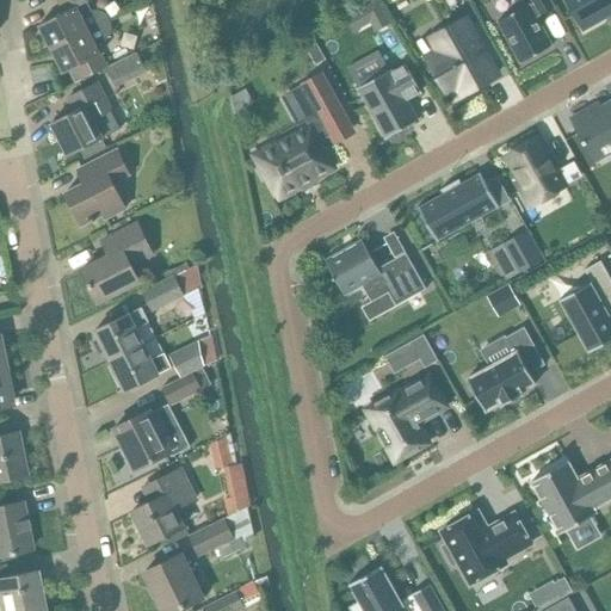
[(65,12),(39,25),(51,49),(110,20),(107,17),(104,13),(100,11),(97,11),(92,11),(87,1),(90,0),(57,0),(59,0),(65,12)]
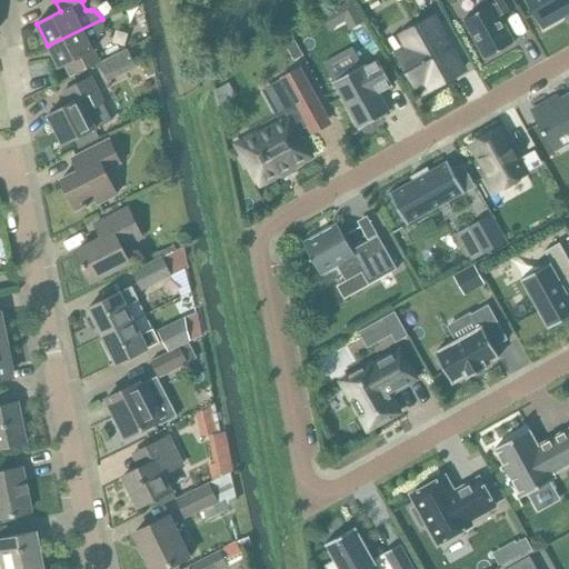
[(350,29),(365,21),(352,0),(348,0),(337,7),(350,29)]
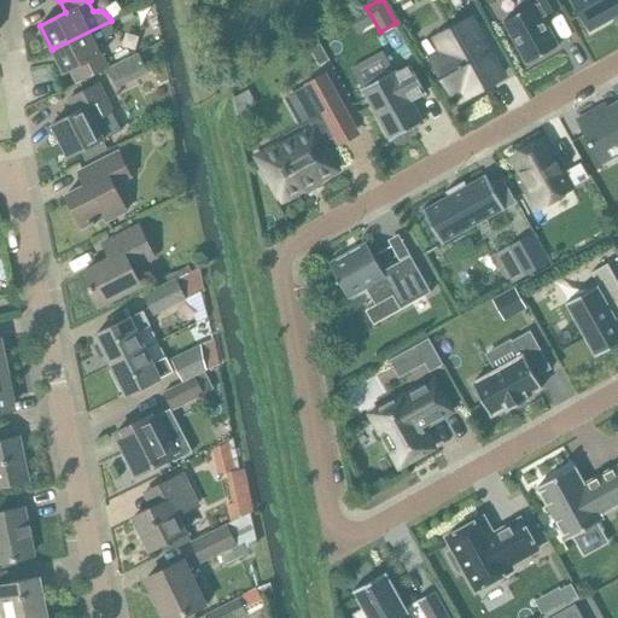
[(503,21),(526,63),(559,45),(543,17),(560,7),(555,0),(538,0),(540,1),(536,4),(535,3),(503,21)]
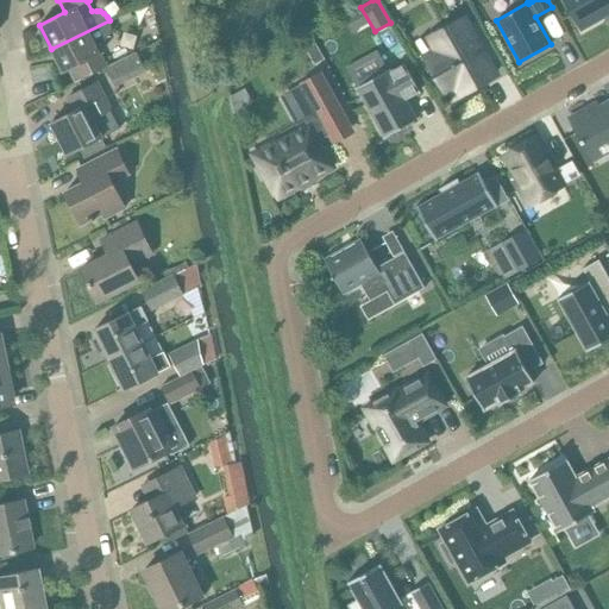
[(608,0),(565,0),(582,29),(608,13),(608,0)]
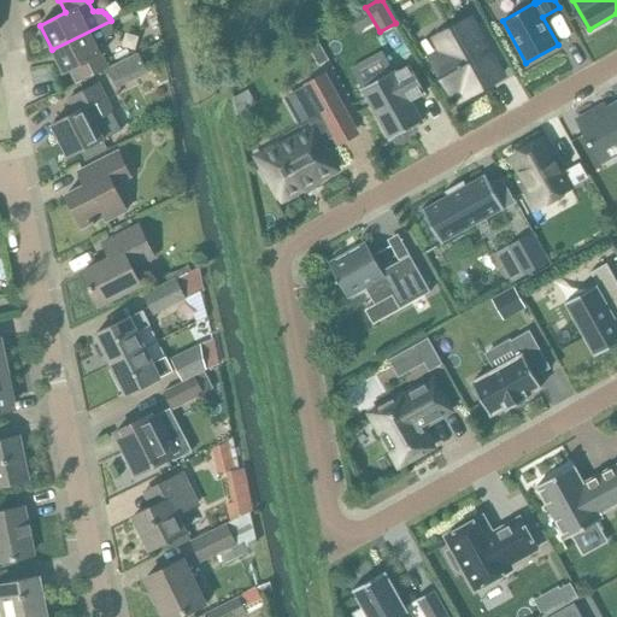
[(498,66),(471,18),(438,36),(446,52),(434,59),(452,92),(465,84),(470,94),(493,82),(487,72),(498,66)]
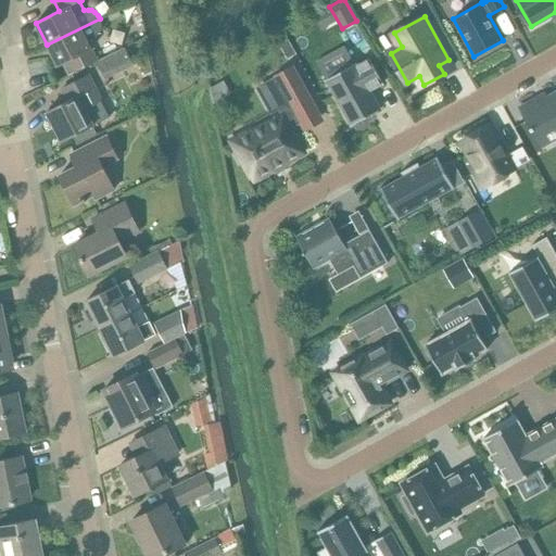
[(100,19),(47,45),(58,66),(68,61),(75,73),(98,61),(88,42),(95,38),(97,36),(100,30),(101,27),(101,26),(101,21),(100,19)]
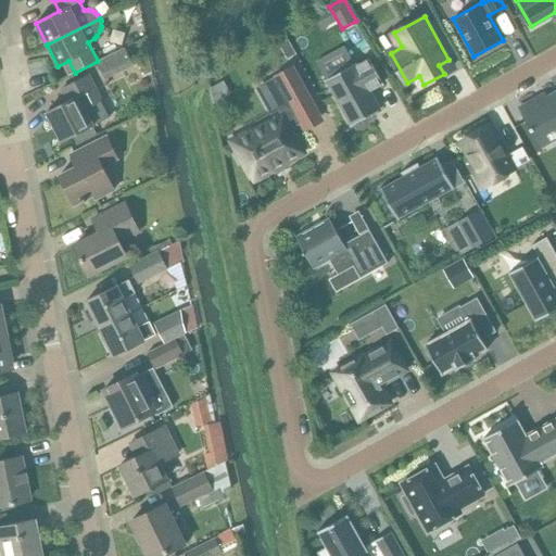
[(133,66),(125,49),(97,63),(105,79),(133,66)]
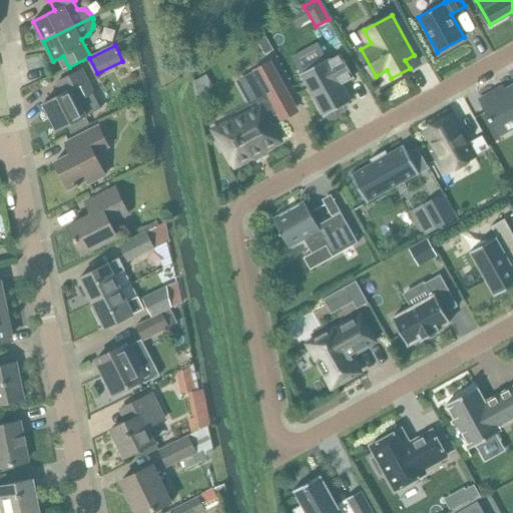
[(352,100),(342,83),(354,77),(341,54),(330,61),(328,58),(301,74),(325,116),(352,100)]
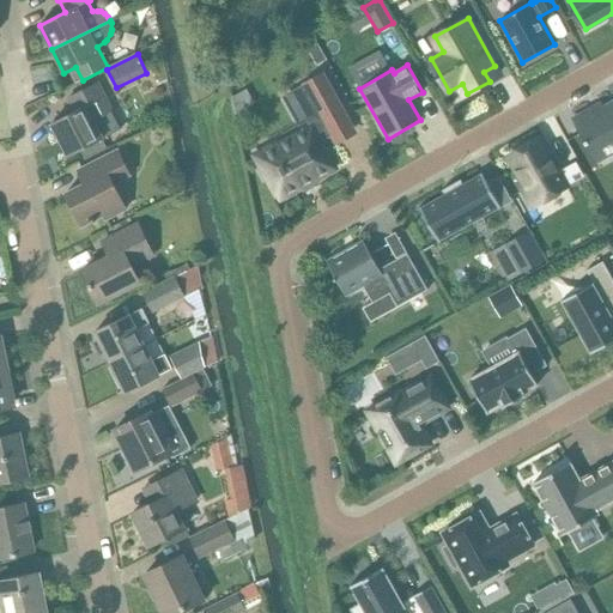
[(277,144),(258,155),(262,164),(281,198),(334,168),(321,143),(334,135),(325,119),(341,109),(322,76),(301,87),(315,113),(305,119),(311,128),(278,147),(277,144)]
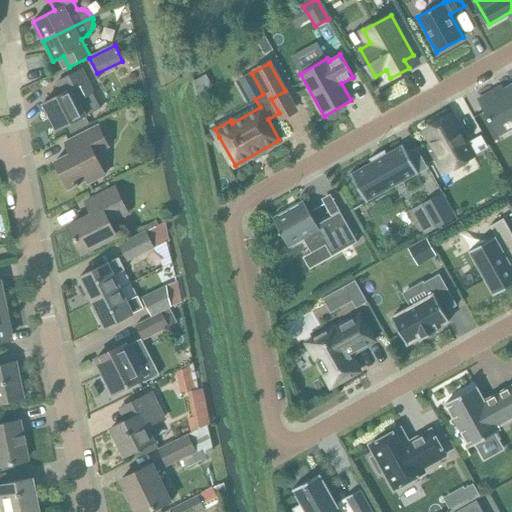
[(64,92),(44,102),(58,130),(67,125),(70,132),(88,123),(85,117),(86,116),(101,108),(94,93),(82,69),(77,72),(59,80),(64,92)]
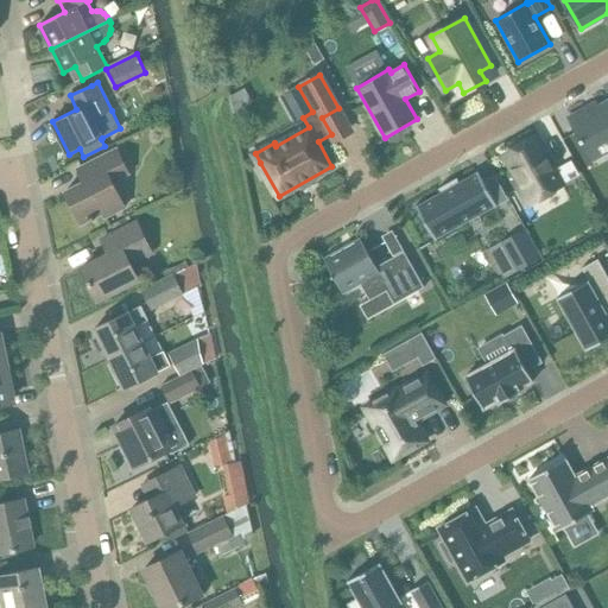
[(587,108),(568,119),(591,160),(607,151),(607,101),(589,113),(587,108)]
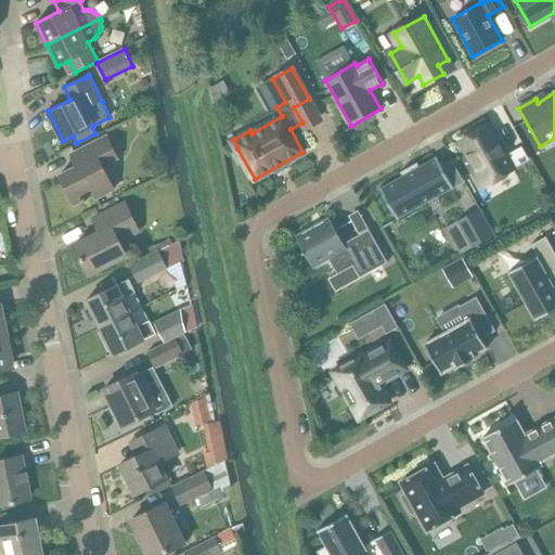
[(489,125),(461,141),(473,164),(470,166),(482,186),(513,169),(513,168),(528,159),(521,149),(506,156),(489,125)]
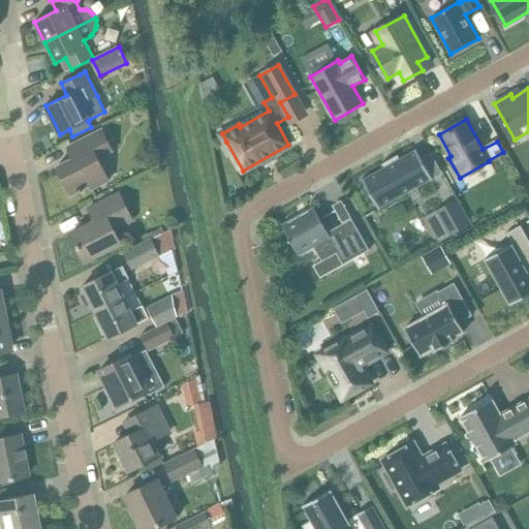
[(92,189),(109,180),(97,158),(113,151),(102,130),(67,147),(73,158),(57,166),(71,194),(79,191),(80,192),(83,190),(82,189),(90,185),(92,189)]
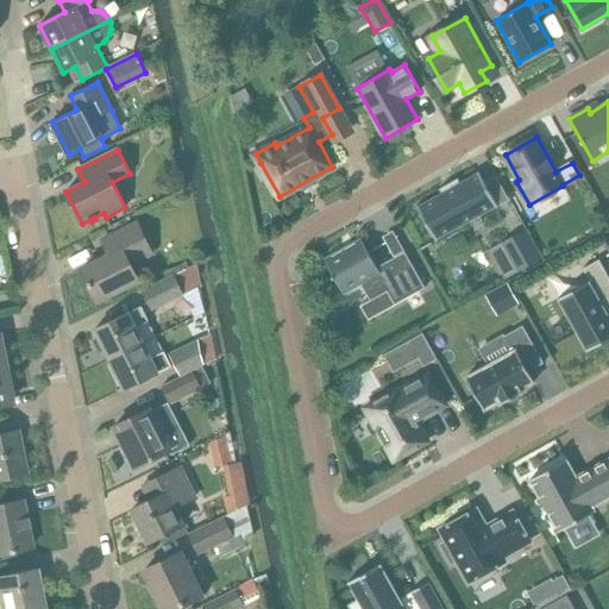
[(416,206),(435,240),(497,206),(478,171),(459,182),(458,179),(439,188),(441,192),(416,206)]
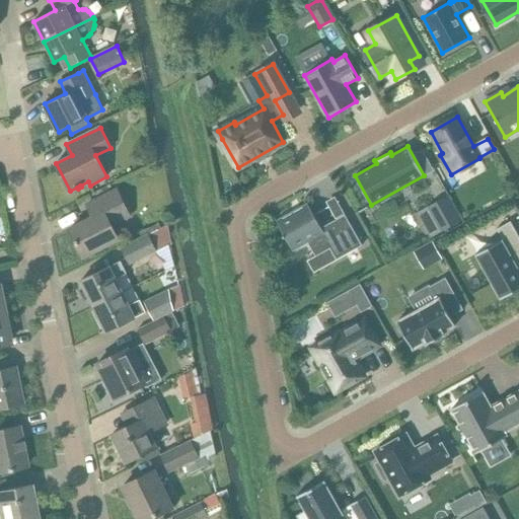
[(84,256),(101,247),(118,239),(110,225),(130,216),(117,190),(87,205),(93,217),(70,228),(84,256)]
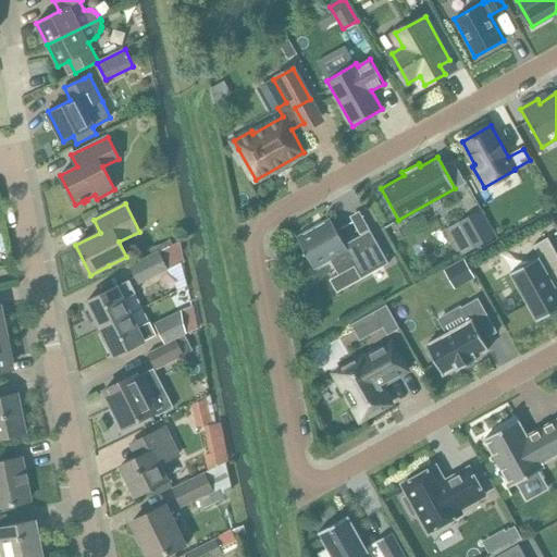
[(351,212),(350,226),(366,227),(367,212),(351,212)]
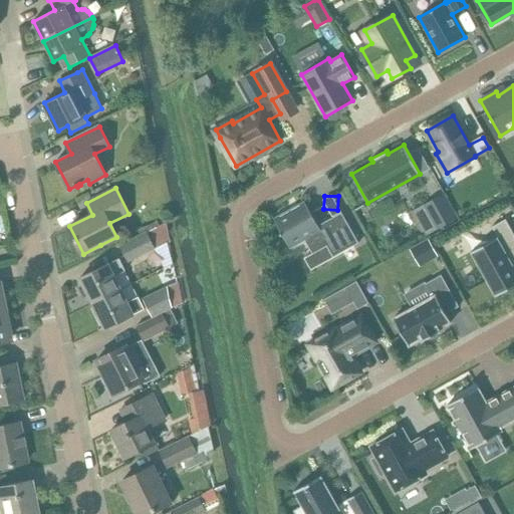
[(442,196),(425,205),(438,228),(455,219),(442,196)]
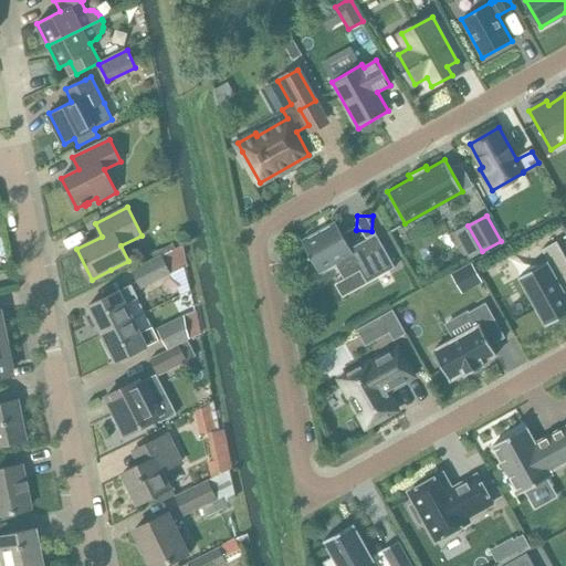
[(344,280),(359,271),(367,283),(395,268),(376,234),(349,249),(335,221),(301,241),(310,257),(308,257),(310,260),(311,259),(320,274),(335,265),(344,280)]
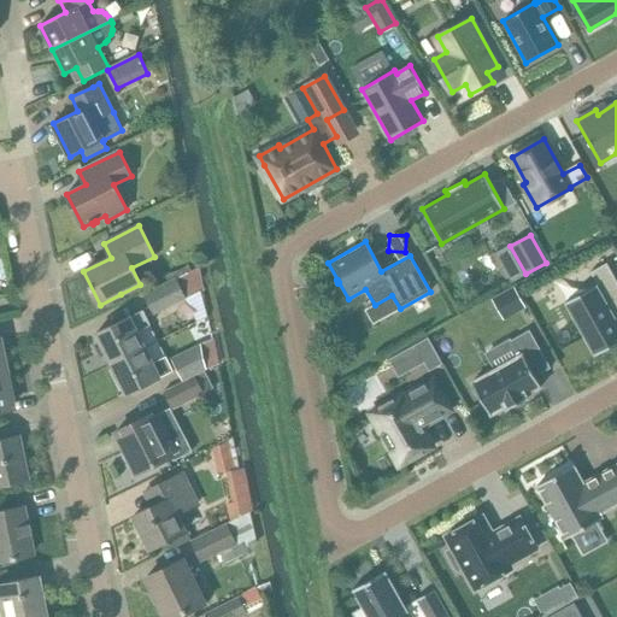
[(616,281),(607,263),(591,272),(598,285),(564,303),(594,357),(616,344),(616,319),(616,317),(615,318),(613,315),(616,311),(616,281)]
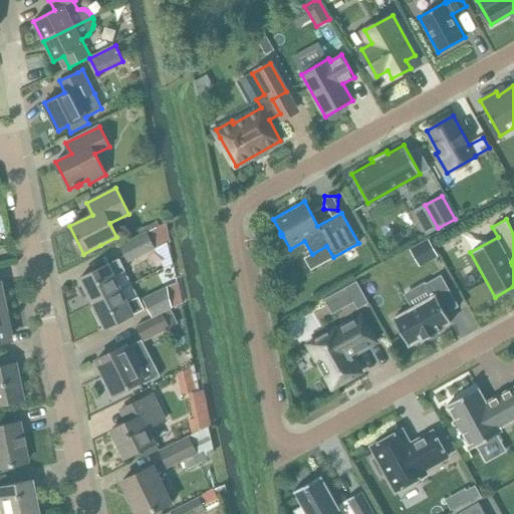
[(126,261),(170,240),(166,222),(153,228),(147,231),(118,245),(126,261)]
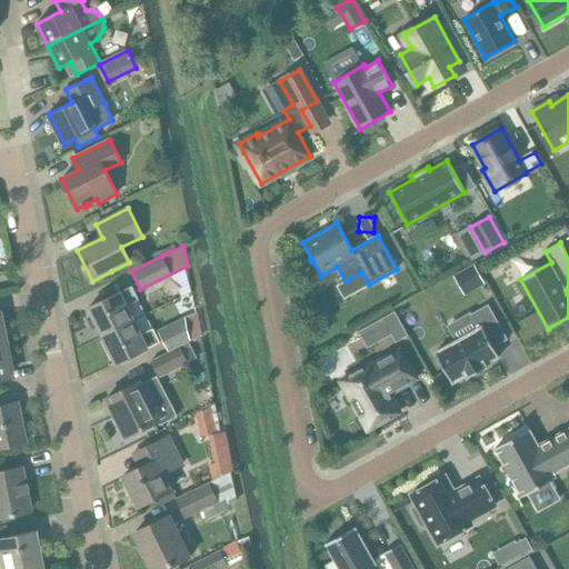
[(463,293),(483,282),(475,267),(455,278),(463,293)]
